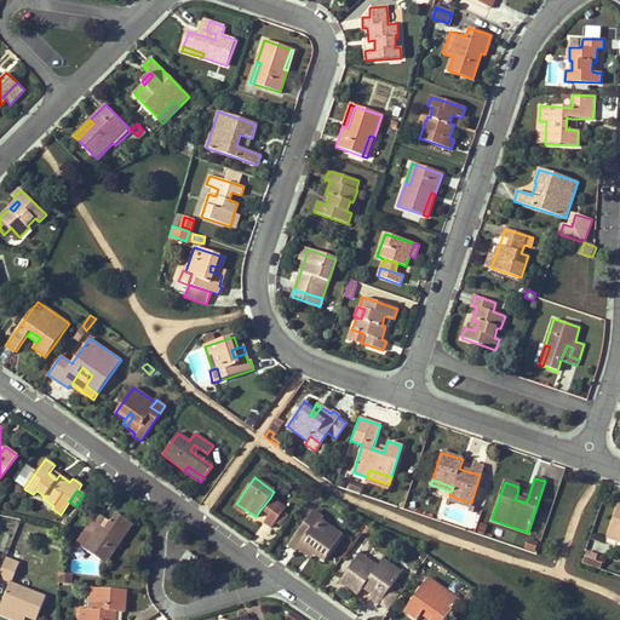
[(471,503),(449,495),(448,501),(469,509),(471,503)]
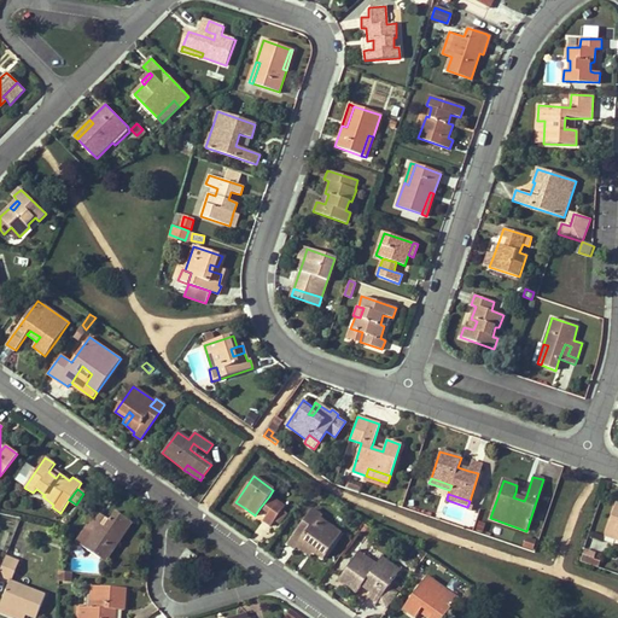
[(269,496),(260,508),(267,513),(277,501),(269,496)]
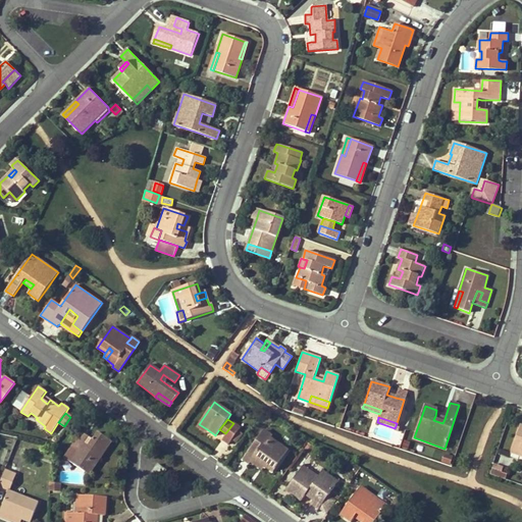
[(240,428),(233,423),(225,433),(221,439),(228,445),(232,438),(237,441),(242,434),(238,431),(240,428)]
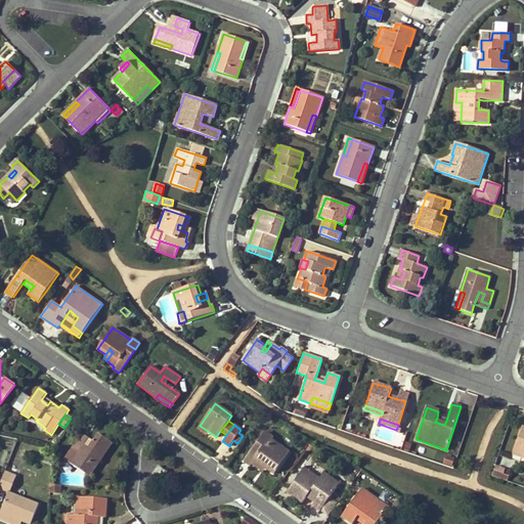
[(206,434),(208,431),(200,426),(198,429),(206,434)]
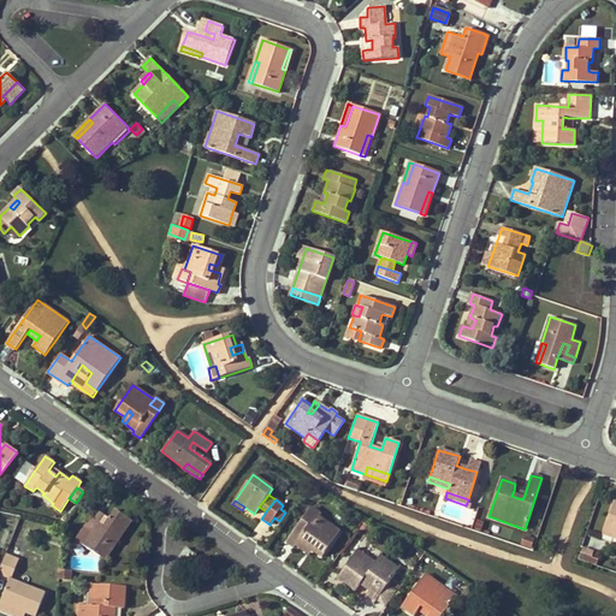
[(615,502),(614,502),(605,529),(615,532),(615,502)]
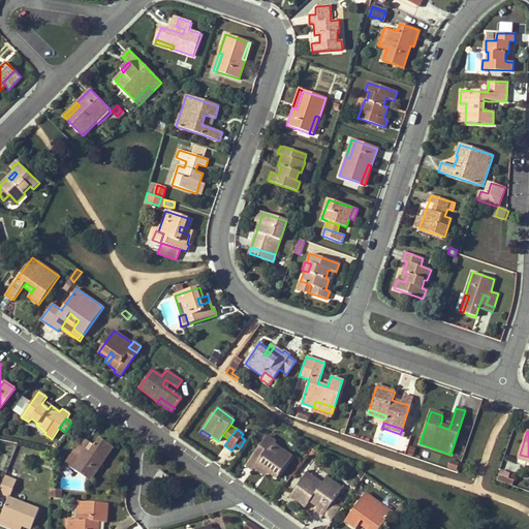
[(93,444),(89,441),(86,444),(80,440),(71,453),(78,457),(70,467),(89,479),(102,460),(99,458),(109,444),(98,437),(93,444)]
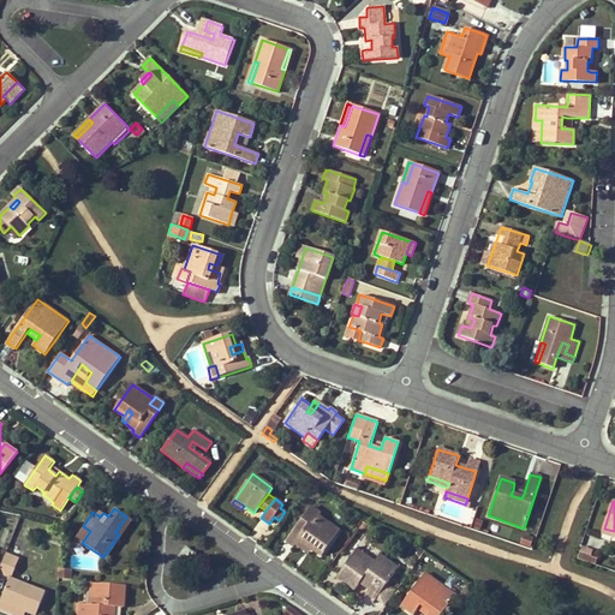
[(320,514),(310,508),(286,542),(292,547),(294,544),(303,550),(311,539),(316,543),(311,549),(321,555),(339,530),(318,515),(320,514)]
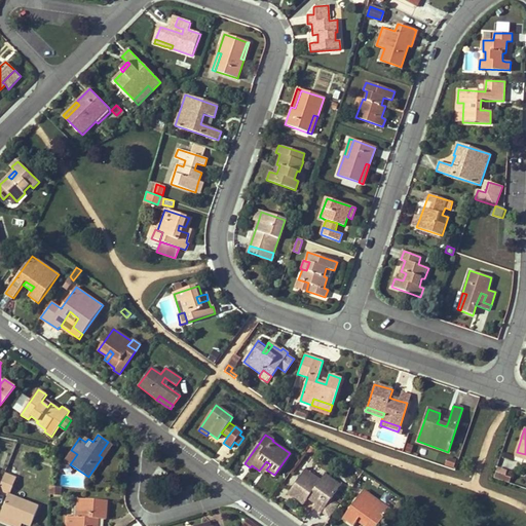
[(111,444),(108,442),(99,455),(102,457),(111,444)]
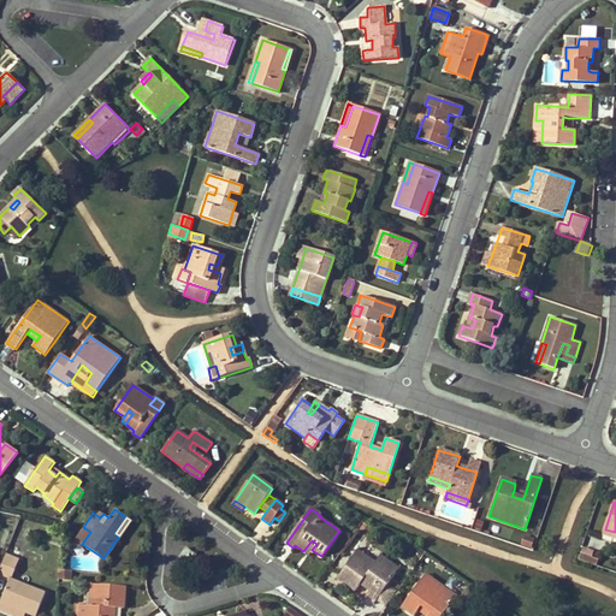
[(492,525),(491,532),(507,537),(509,529),(492,525)]
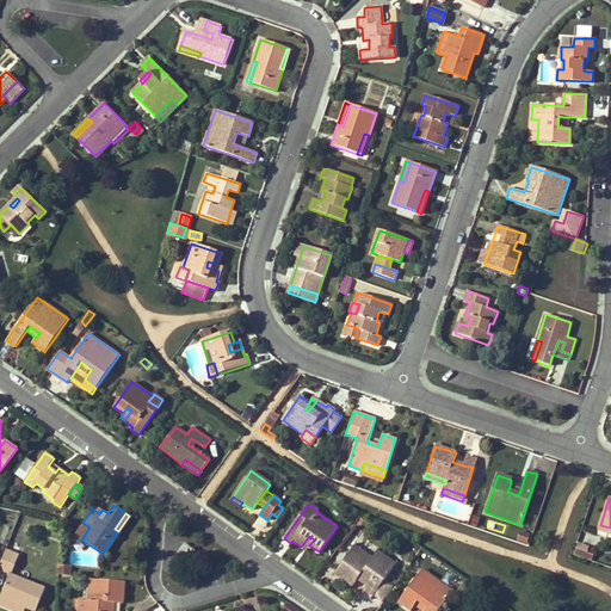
[(529,544),(531,534),(519,530),(517,541),(529,544)]
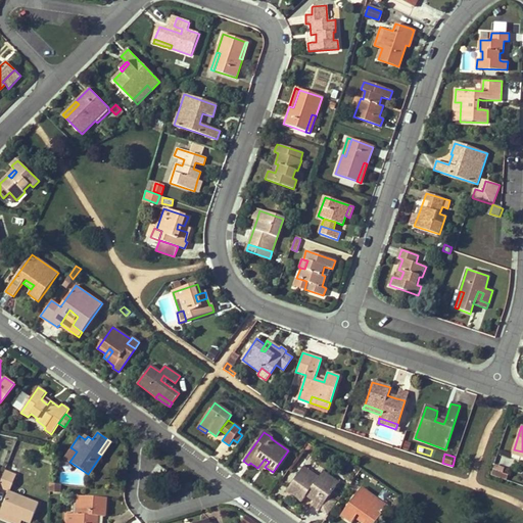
[(269,462),(265,459),(257,468),(262,470),(265,467),(269,462)]
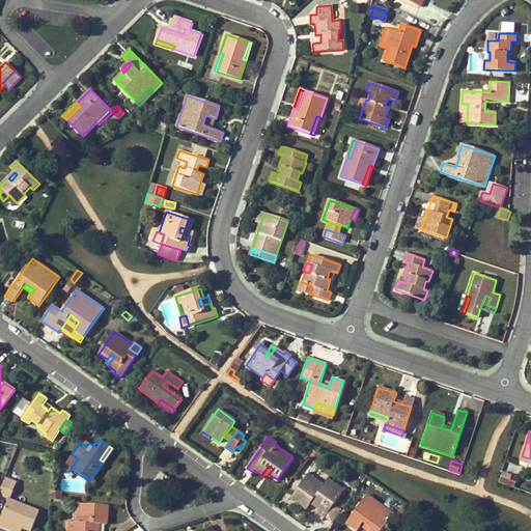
[(4,478),(15,482),(18,476),(7,472),(4,478)]
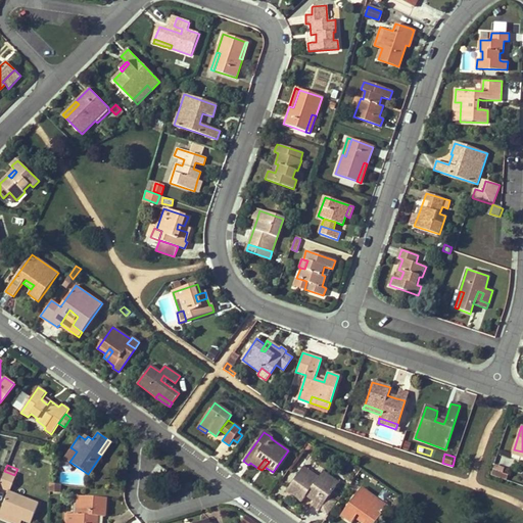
[(160,479),(167,471),(158,465),(152,473),(160,479)]
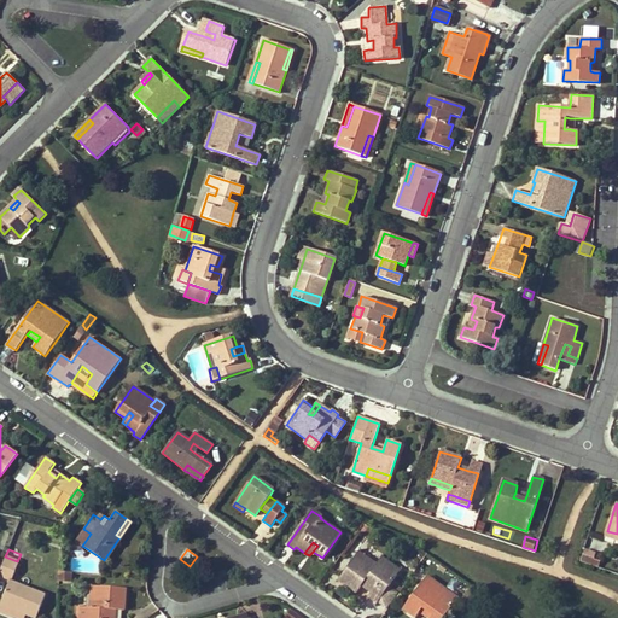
[(584,549),(582,558),(590,561),(594,553),(584,549)]
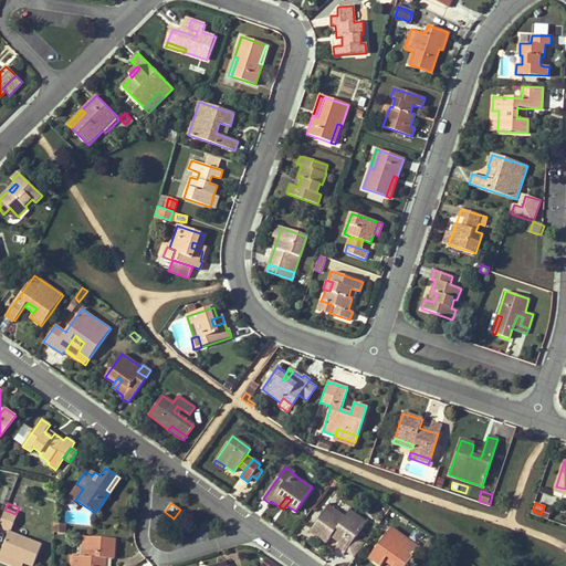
[(325,509),(341,521),(344,517),(327,505),(325,509)]
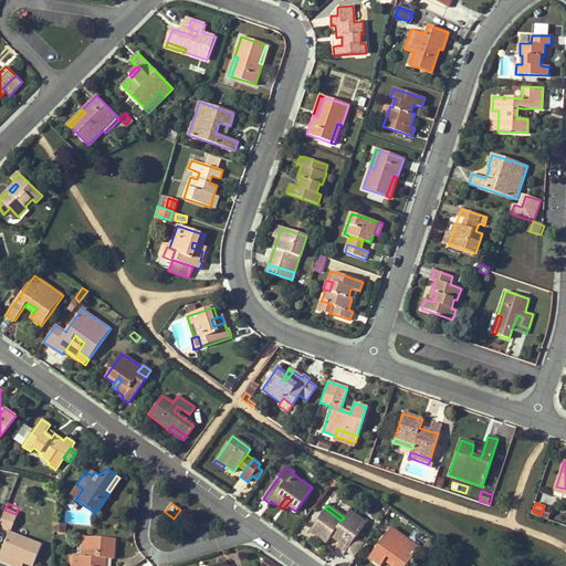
[(331,535),(339,542),(348,547),(363,525),(346,513),(344,517),(341,521),(325,509),(310,531),(326,542),(331,535)]
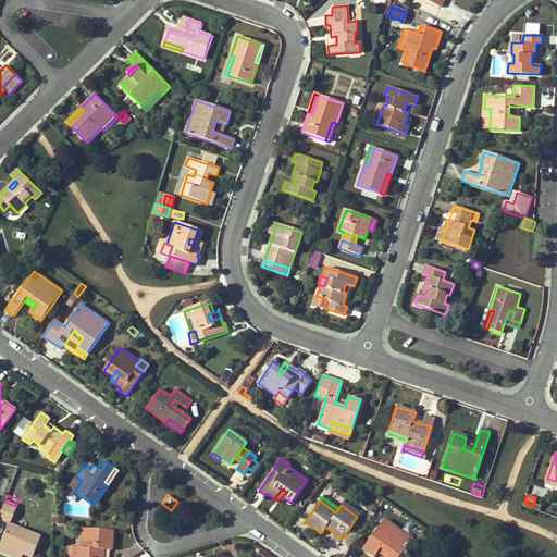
[(4,502),(0,512),(0,514),(11,518),(15,506),(4,502)]
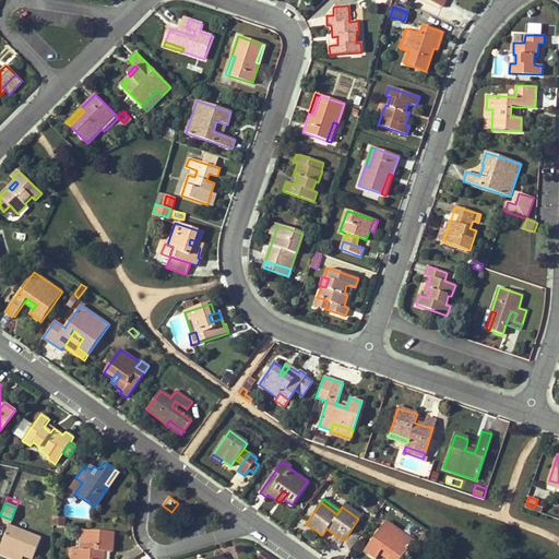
[(358,519),(360,515),(344,504),(342,507),(358,519)]
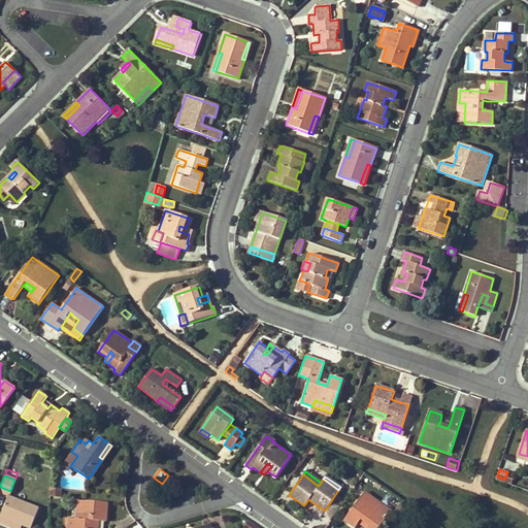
[(8,496),(10,491),(0,487),(0,494),(8,497),(8,496)]
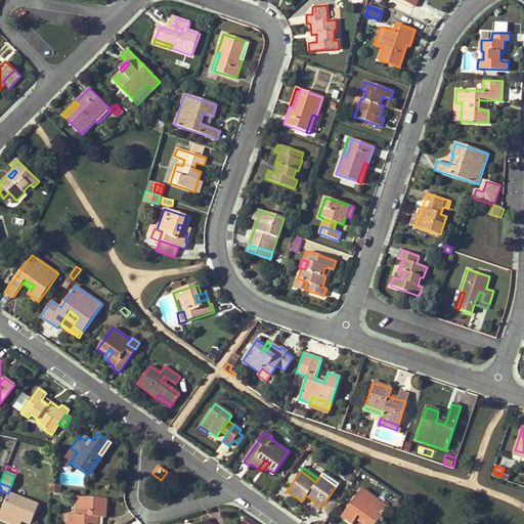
[(62,493),(50,485),(49,493),(62,493)]
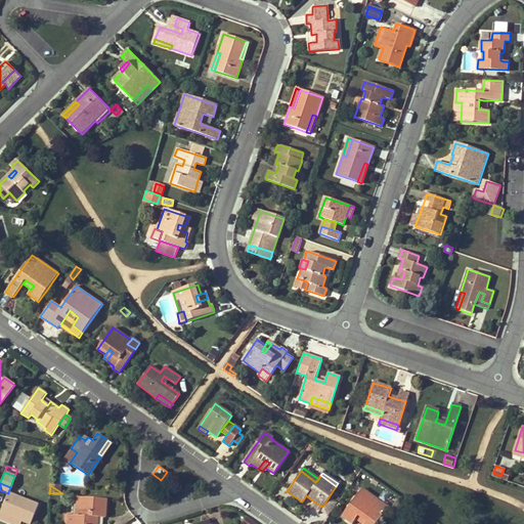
[(360,487),(341,515),(351,523),(355,518),(357,515),(365,521),(362,523),(374,523),(387,507),(360,487)]
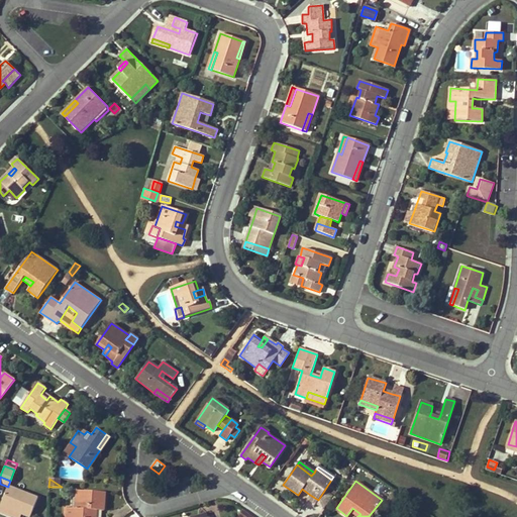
[(8,487),(0,506),(20,514),(28,516),(46,516),(46,514),(33,509),(38,497),(8,486),(8,487)]
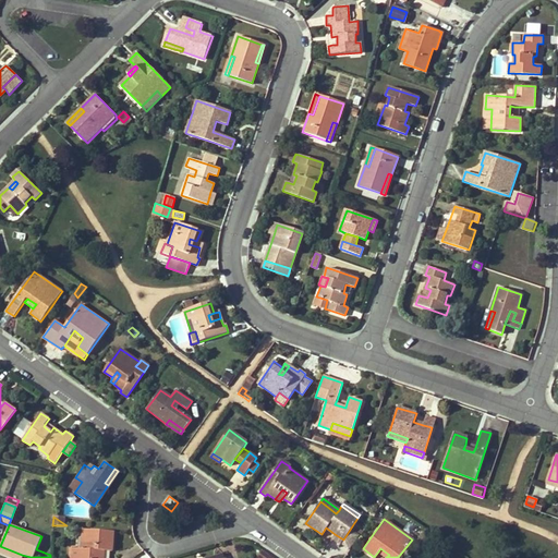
[(111,550),(112,531),(79,529),(76,548),(76,557),(102,557),(102,549),(111,550)]
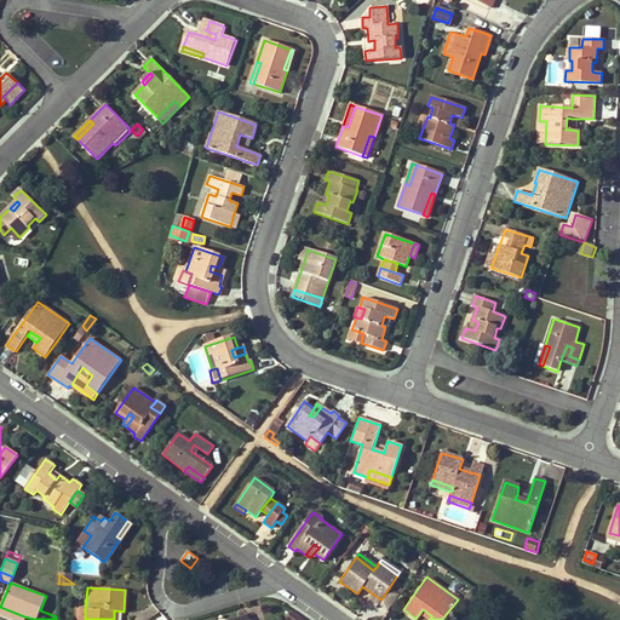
[(378,603),(382,600),(372,593),(369,597),(378,603)]
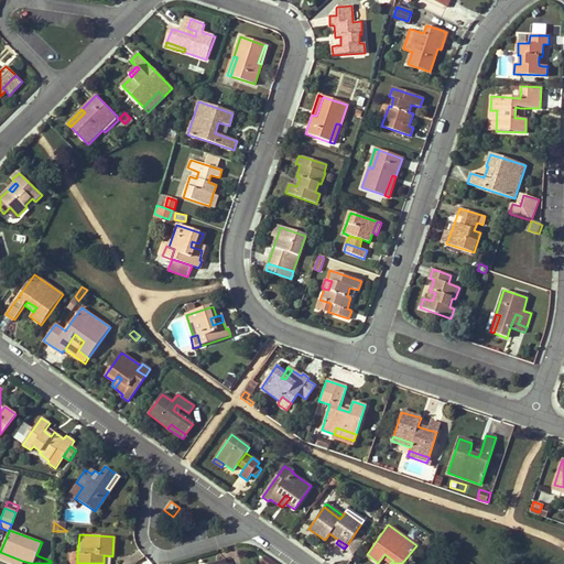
[(0,559),(12,563),(20,563),(22,561),(0,552),(0,559)]
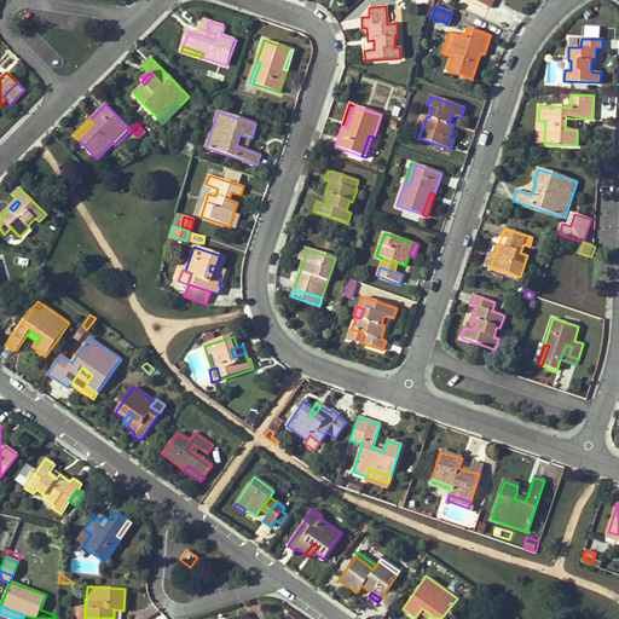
[(422,608),(420,612),(428,618),(432,615),(422,608)]
